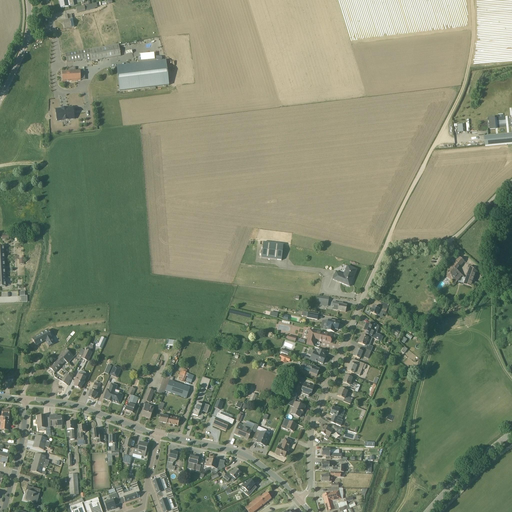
[(77,13),(90,10),(89,5),(87,6),(76,8),(77,13)]
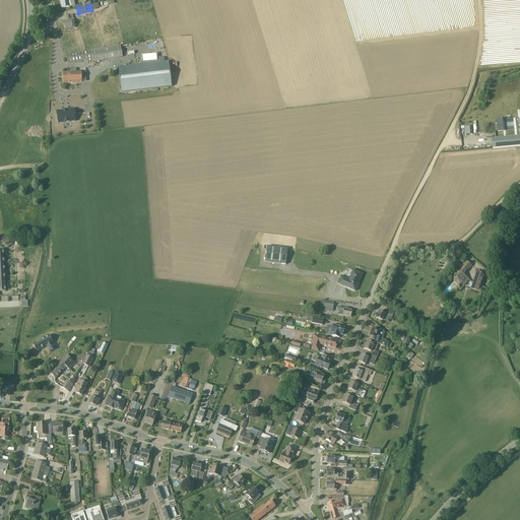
[(72,14),(66,16),(67,21),(66,21),(67,22),(63,22),(65,29),(72,28),(75,27),(73,19),(72,14)]
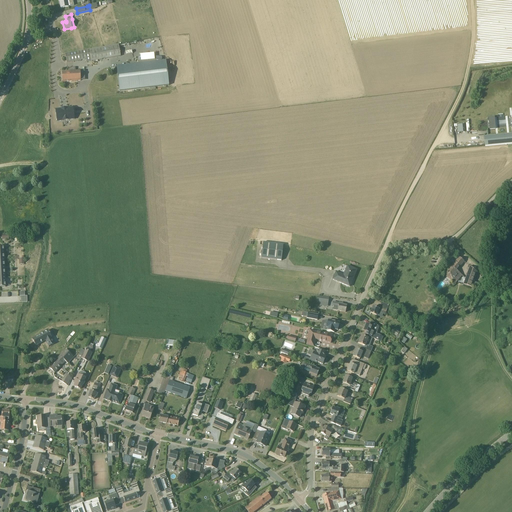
[(188,36),(163,39),(166,62),(169,86),(194,83),(188,36)]
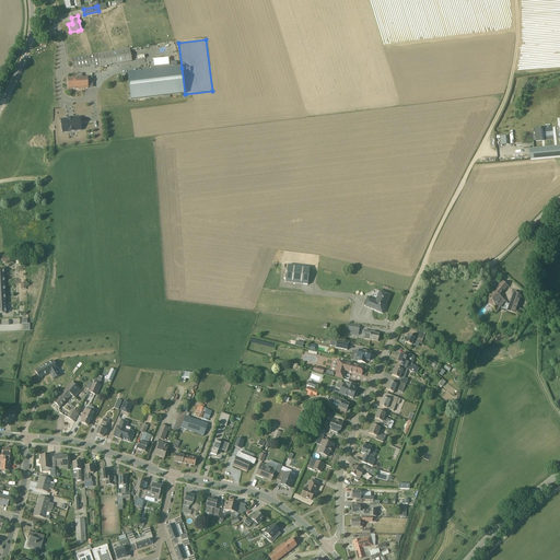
[(132,61),(129,49),(92,56),(94,66),(94,69),(132,61)]
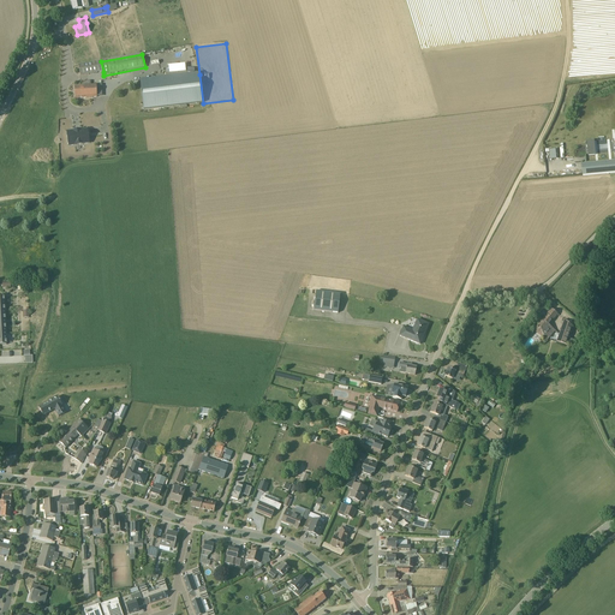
[(79,76),(103,72),(101,61),(78,66),(79,76)]
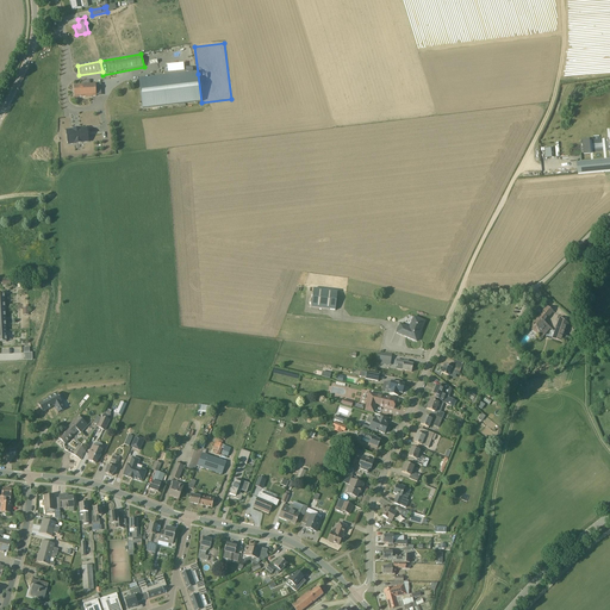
[(201,103),(198,74),(138,81),(142,105),(142,109),(142,110),(145,109),(201,103)]
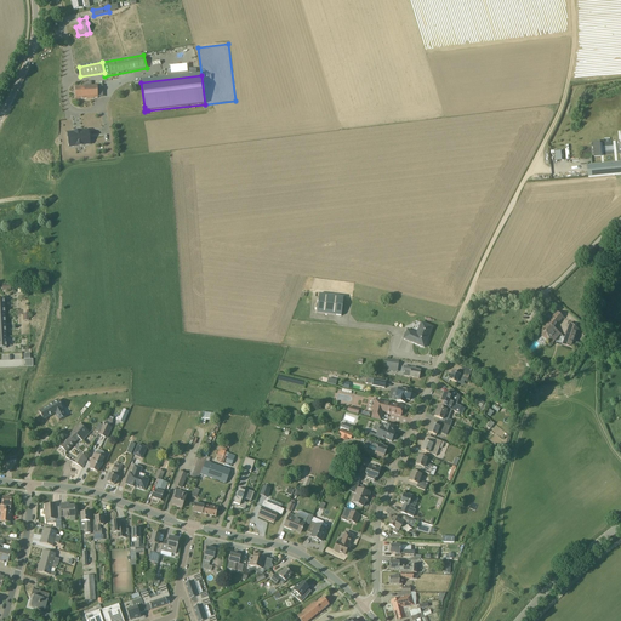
[(97,95),(97,86),(91,86),(91,83),(81,83),(81,87),(75,87),(75,100),(98,98),(97,95)]
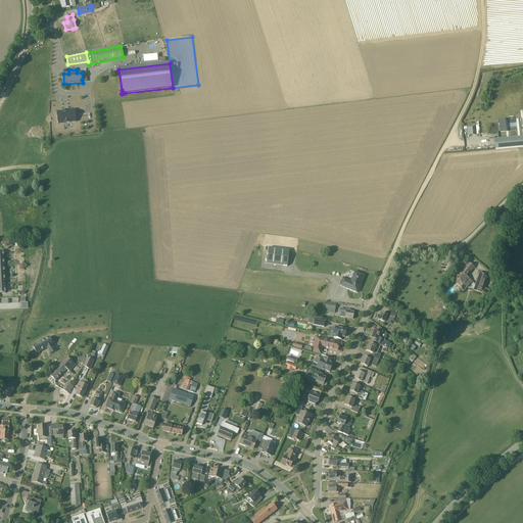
[(75,110),(57,112),(58,124),(76,122),(75,110)]
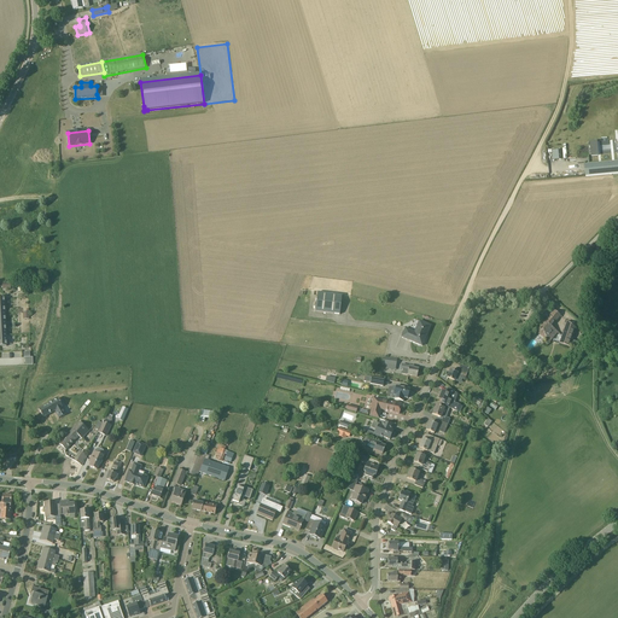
[(586,176),(617,173),(617,162),(584,164),(586,176)]
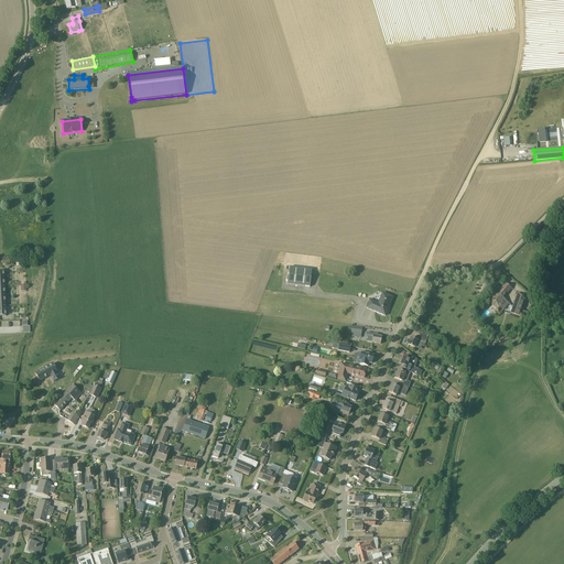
[(312,270),(290,267),(288,284),(310,286),(312,270)]
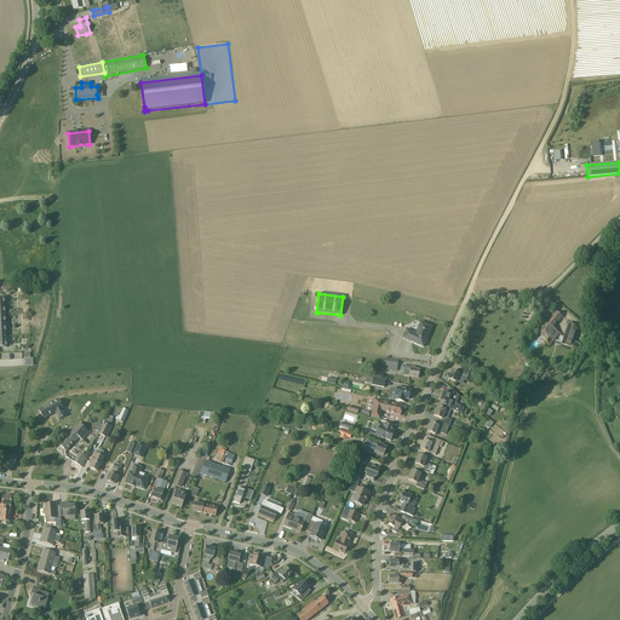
[(552,328),(562,317),(556,313),(539,332),(552,343),(560,333),(552,328)]
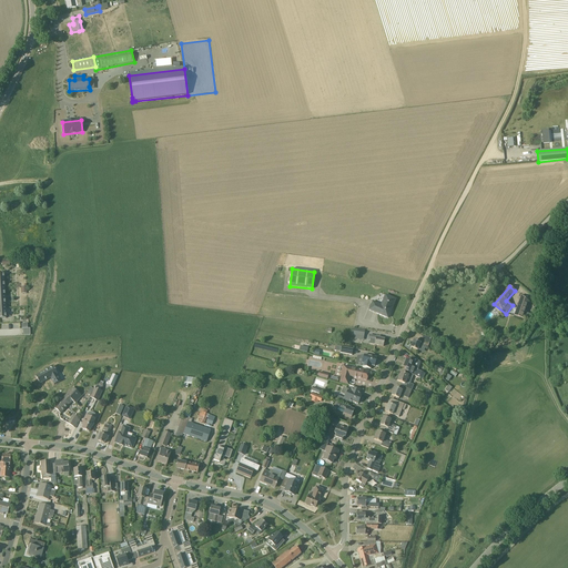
[(396,300),(385,295),(381,306),(373,302),(369,310),(377,314),(387,318),(396,300)]
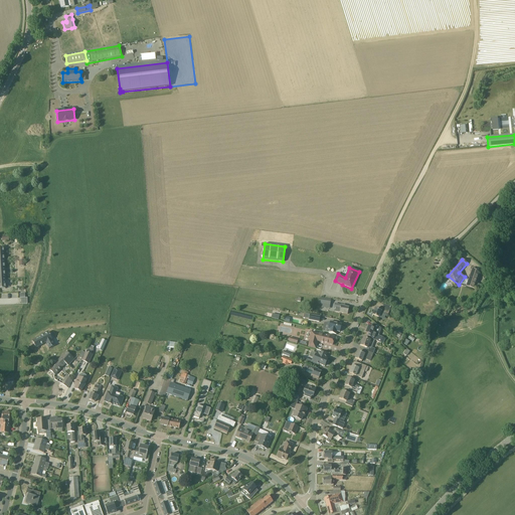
[(474,270),(472,268),(466,287),(475,290),(480,274),(474,270)]
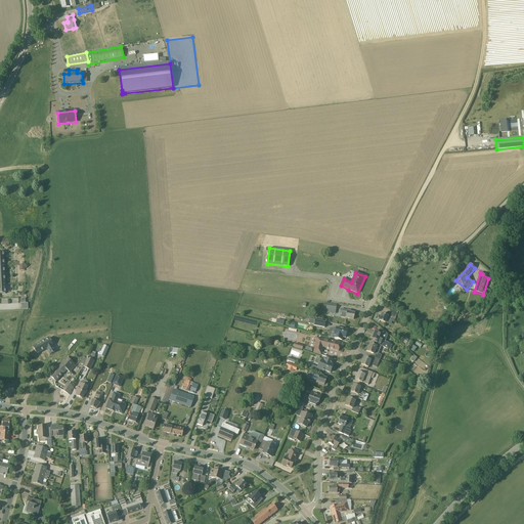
[(345,318),(353,320),(355,313),(351,312),(351,311),(345,310),(343,317),(345,318)]
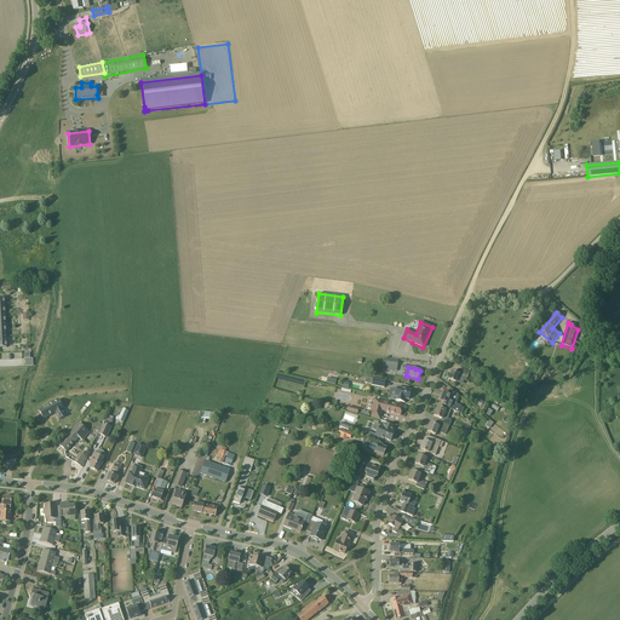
[(466,380),(469,377),(471,369),(464,367),(461,375),(459,374),(452,372),(448,379),(455,383),(458,378),(460,379),(460,378),(466,380)]
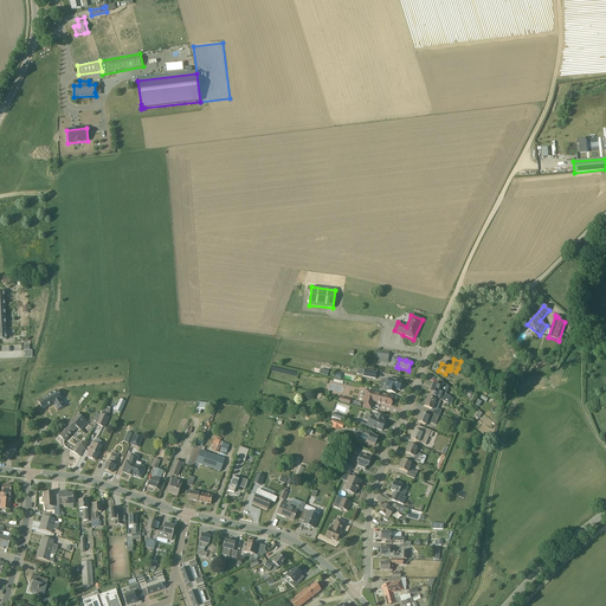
[(401,382),(388,379),(386,388),(387,388),(386,392),(395,394),(395,392),(397,391),(400,391),(400,387),(401,387),(401,385),(401,384),(401,382)]
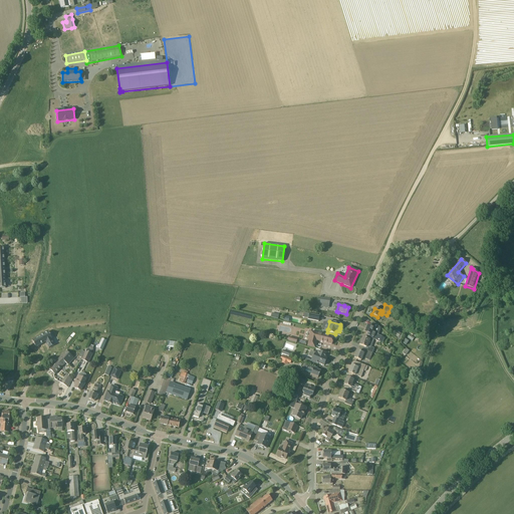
[(366,335),(367,336),(370,337),(374,339),(379,342),(382,336),(378,334),(372,331),(374,328),(367,325),(364,332),(367,333),(366,335)]
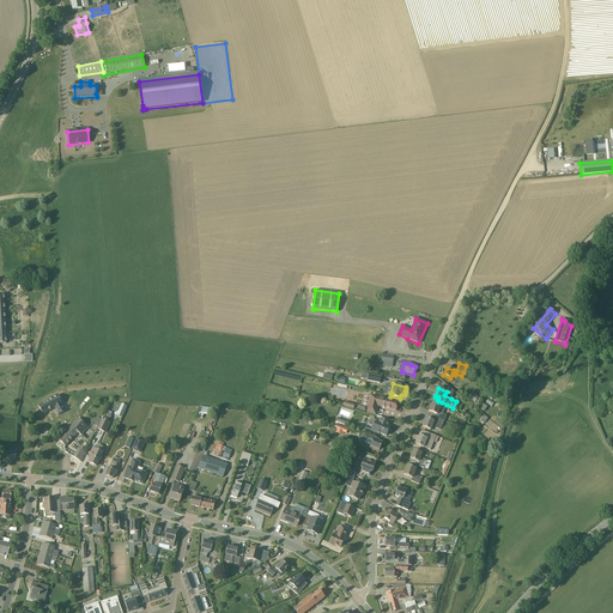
[(377,410),(376,410),(377,406),(396,411),(399,402),(371,395),(366,413),(376,416),(377,411),(377,410)]
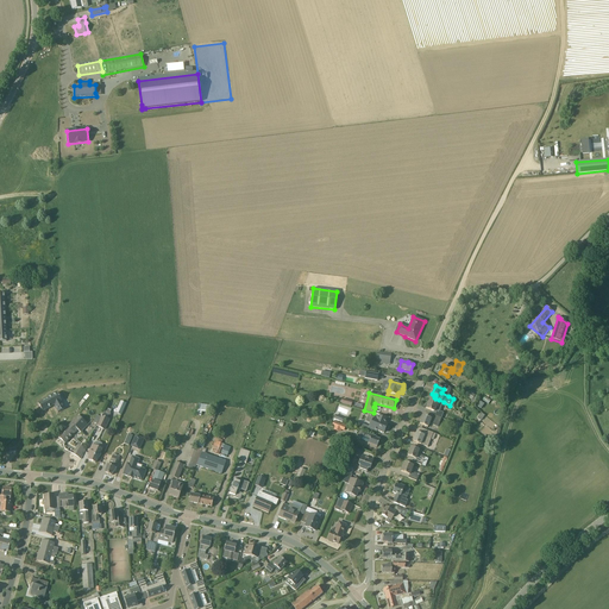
[(471,393),(468,397),(472,401),(471,402),(473,405),(478,399),(476,396),(471,393)]
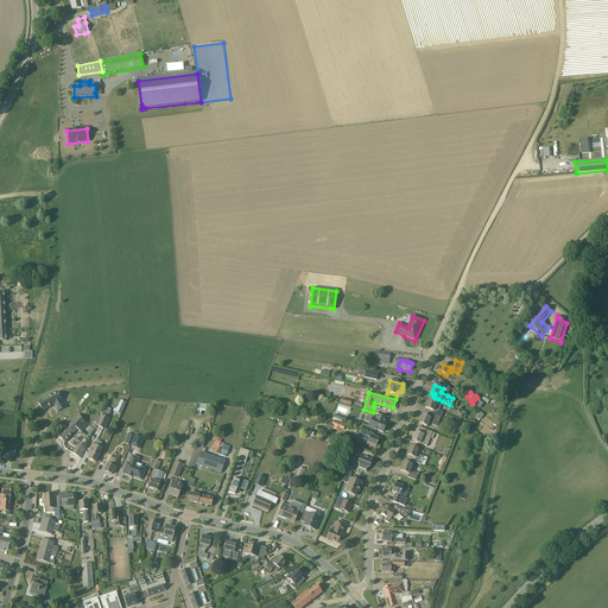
[(43,411),(54,405),(58,412),(65,409),(61,400),(62,400),(57,393),(38,403),(43,411)]
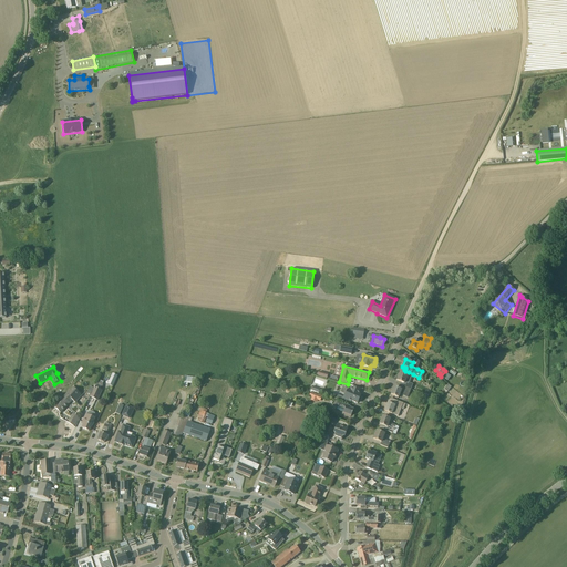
[(411,390),(412,385),(413,384),(410,383),(413,374),(409,372),(408,375),(400,372),(397,380),(406,384),(404,388),(411,390)]
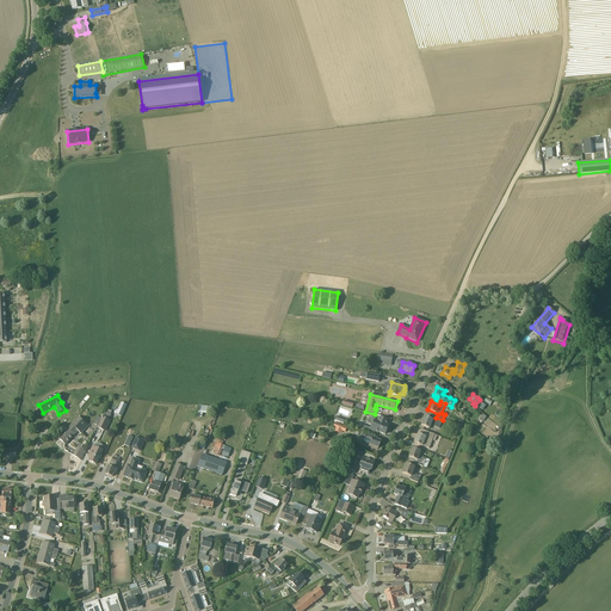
[(107,415),(107,414),(105,413),(97,427),(105,431),(110,421),(109,420),(111,417),(107,415)]
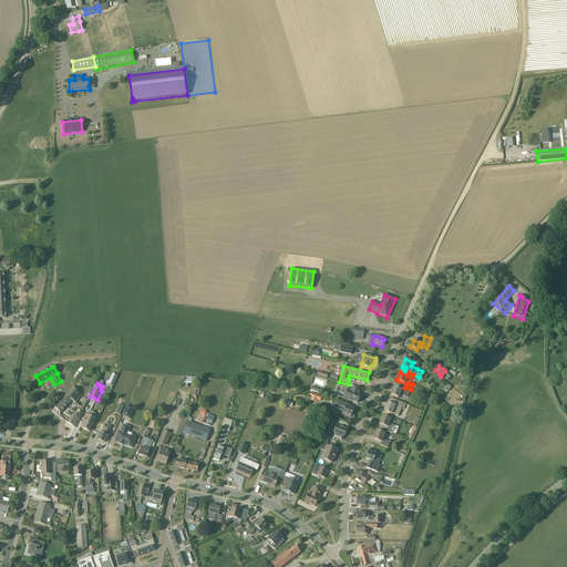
[(61,413),(72,401),(75,403),(82,395),(73,388),(54,408),(61,413)]
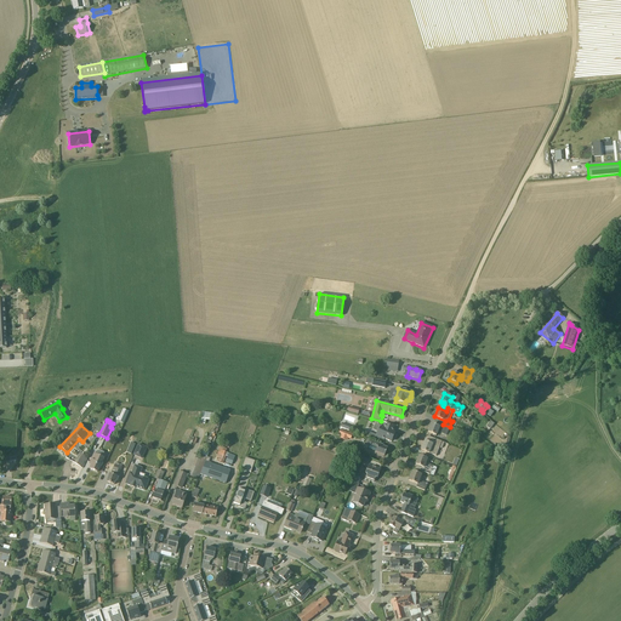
[(396,428),(385,425),(383,428),(381,427),(376,437),(385,440),(385,439),(391,442),(394,433),(393,433),(396,428)]
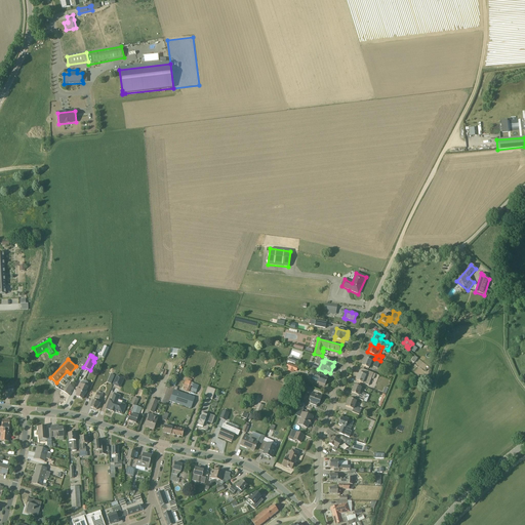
[(373,362),(371,361),(365,359),(362,366),(369,369),(371,366),(377,368),(380,361),(374,359),(373,362)]
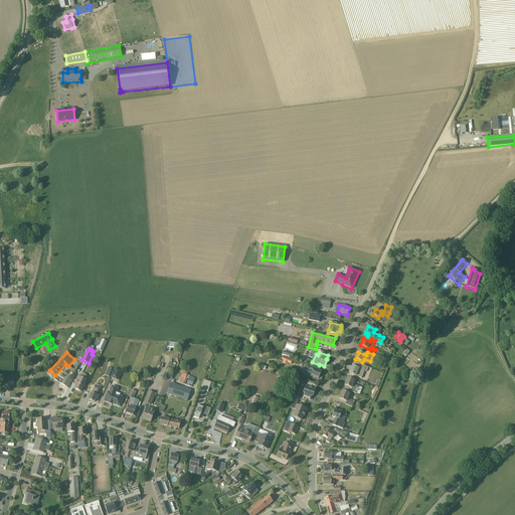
[(286,363),(288,363),(291,364),(293,361),(293,360),(290,358),(289,358),(289,359),(288,359),(282,356),(281,360),(283,361),(286,363)]
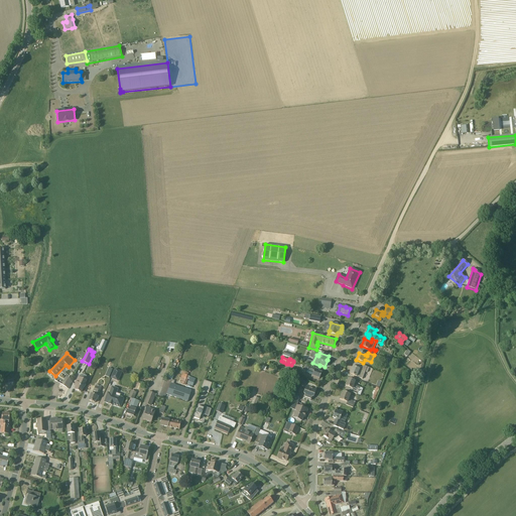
[(356,368),(355,368),(353,367),(350,374),(362,379),(367,367),(357,363),(356,368)]
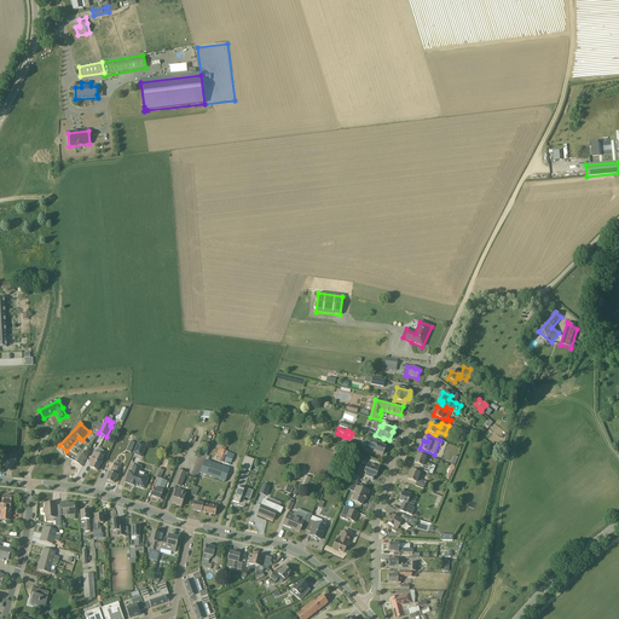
[(382,446),(382,445),(370,440),(370,439),(366,438),(364,445),(368,446),(368,447),(375,450),(374,451),(383,455),(386,447),(382,446)]
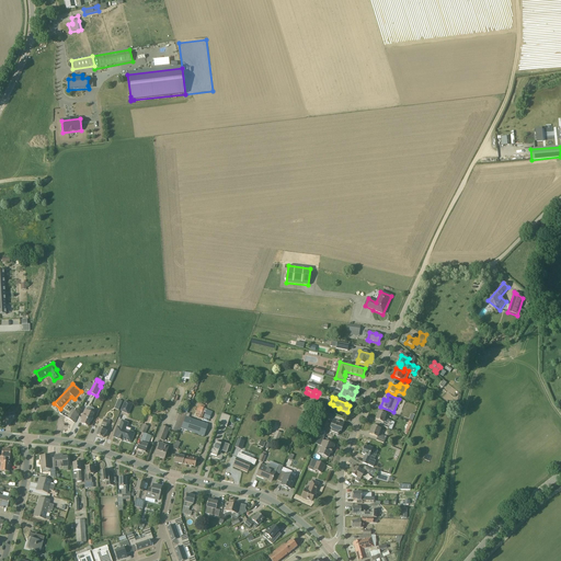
[(121,411),(128,414),(133,404),(125,401),(121,411)]
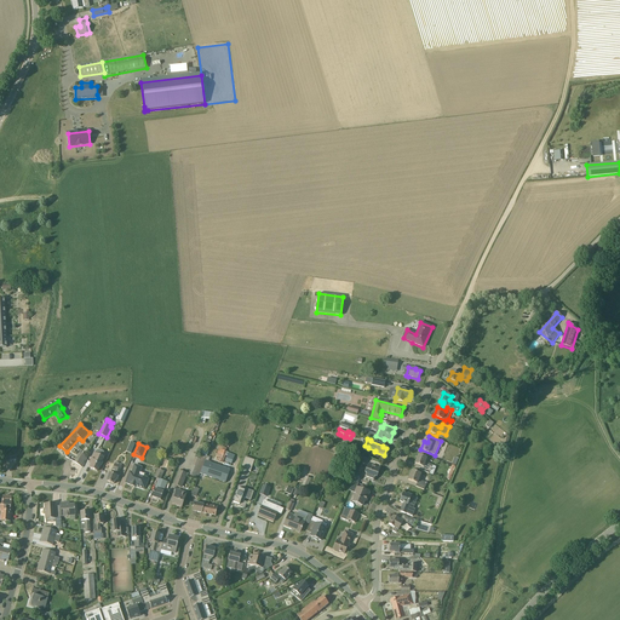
[(223,464),(224,461),(231,465),(234,459),(227,455),(225,455),(227,452),(225,452),(220,451),(218,457),(217,461),(223,464)]
